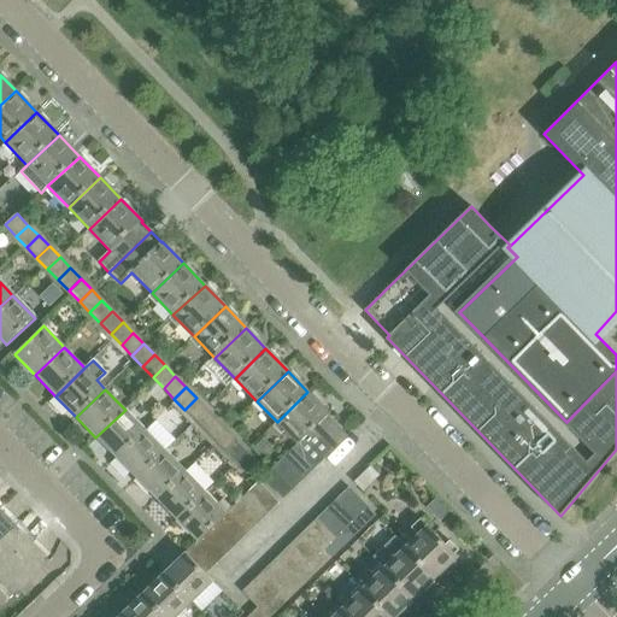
[(313,428),(334,448),(346,436),(327,416),(329,413),(307,392),(277,422),(298,444),(304,438),(313,428)]
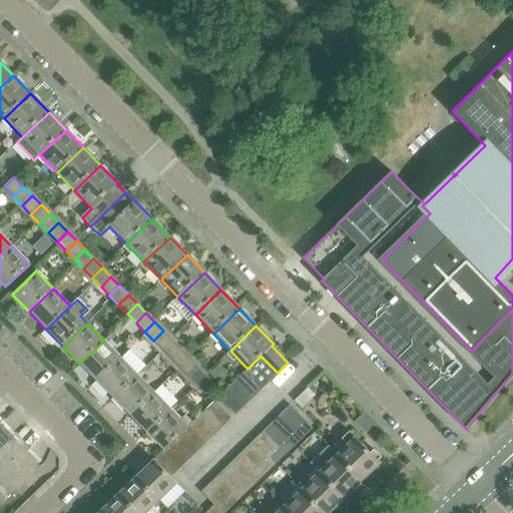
[(162,350),(172,340),(163,331),(153,341),(162,350)]
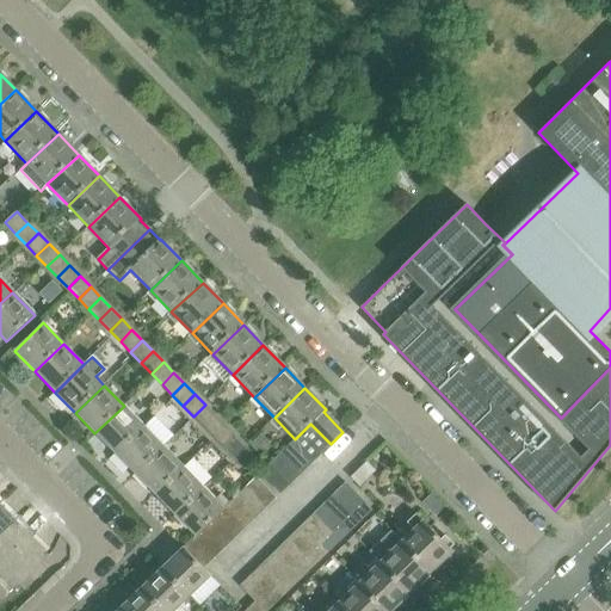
[(203,426),(215,415),(205,405),(193,417),(203,426)]
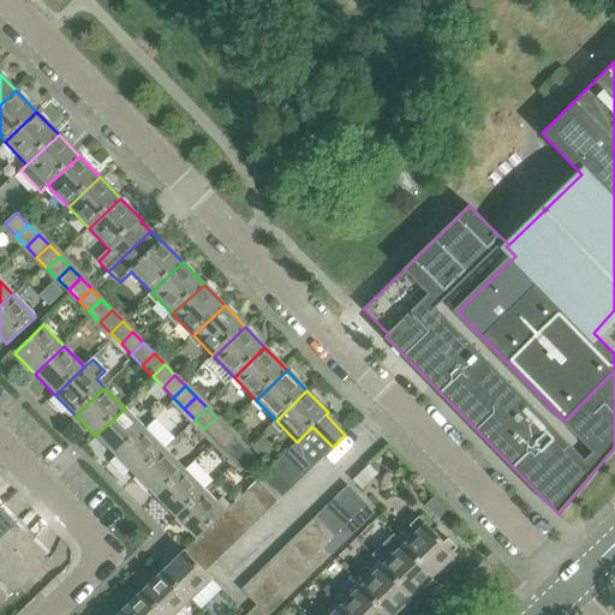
[(115,457),(144,429),(125,408),(95,436),(115,457)]
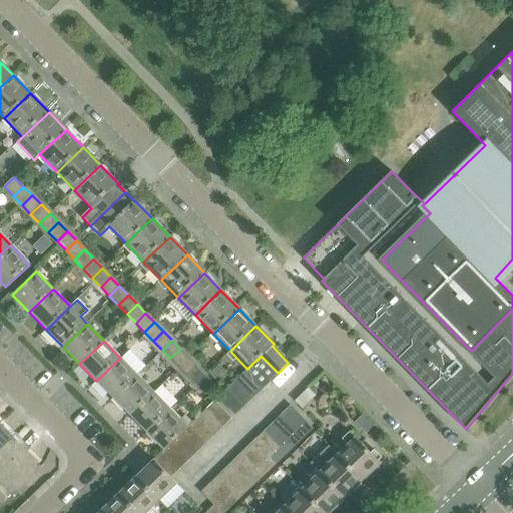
[(179,368),(189,358),(180,349),(170,358),(179,368)]
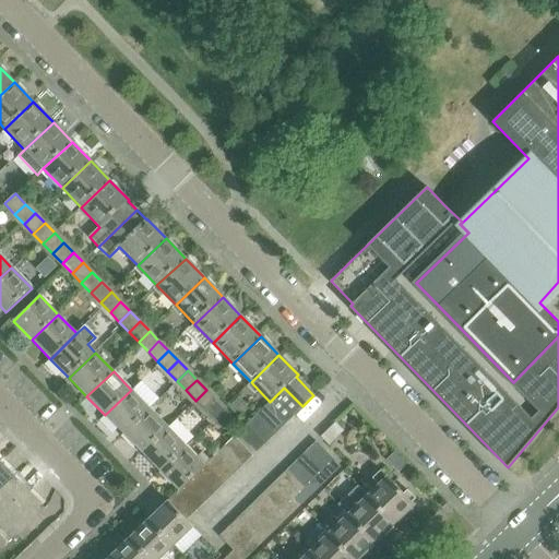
[(275,396),(294,415),(302,406),(284,388),(275,396)]
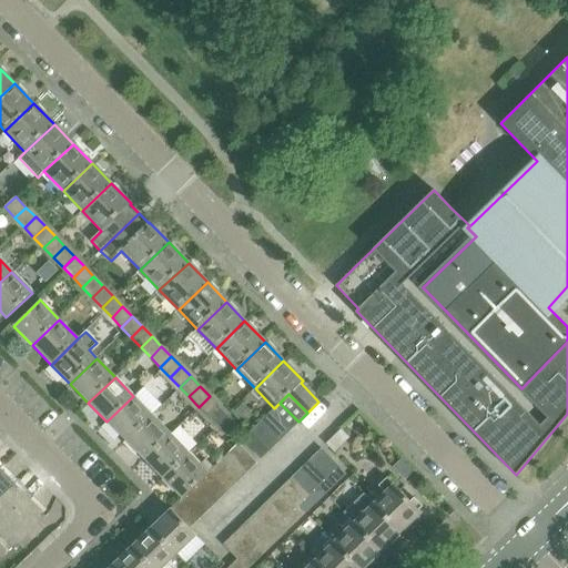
[(125,440),(152,415),(133,396),(107,422),(125,440)]
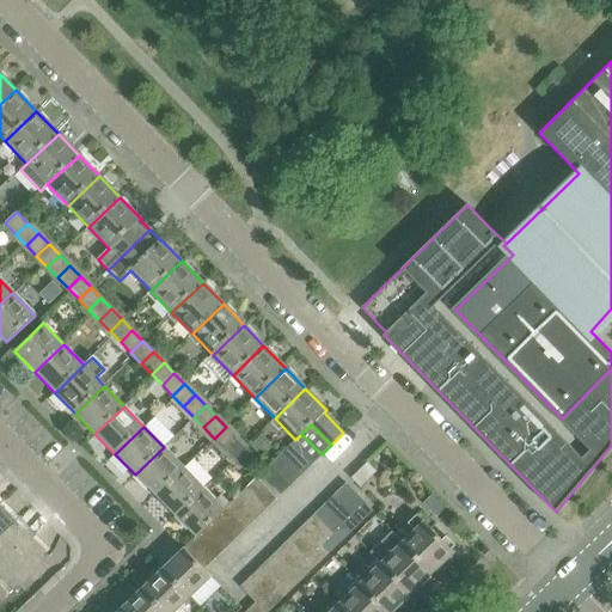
[(225,450),(236,438),(226,427),(214,439),(225,450)]
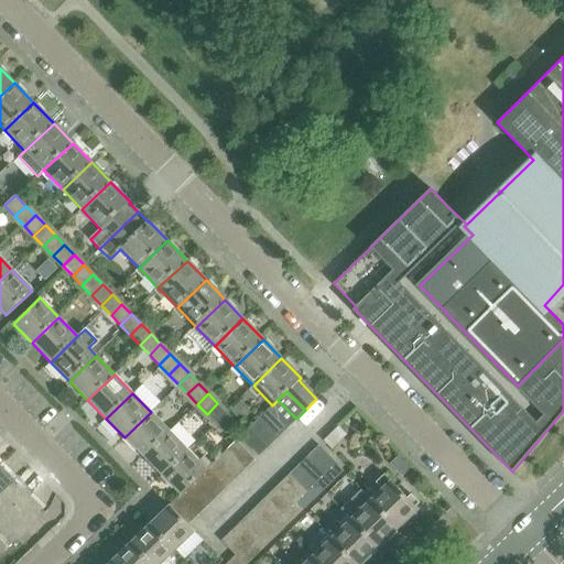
[(268,410),(286,429),(296,419),(278,400),(272,405),(268,410)]
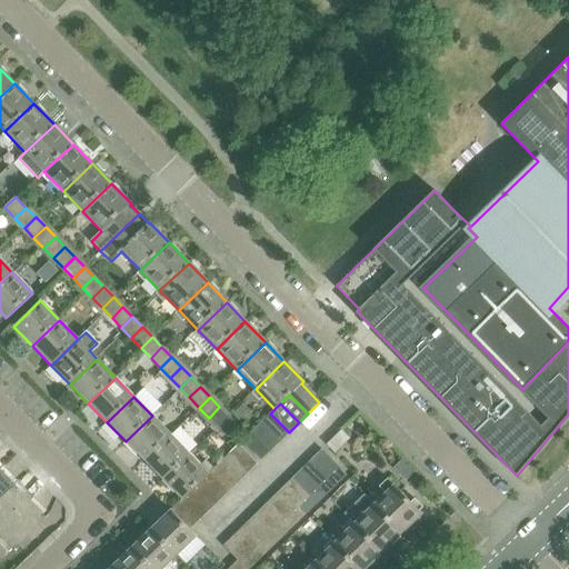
[(218,428),(229,417),(219,407),(209,418),(218,428)]
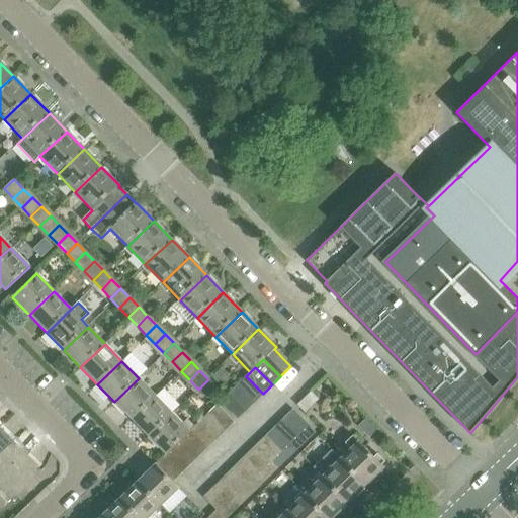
[(238,384),(254,402),(263,394),(246,376),(238,384)]
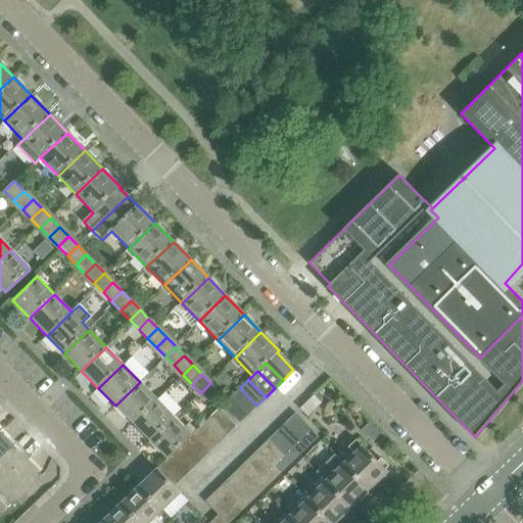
[(132,423),(157,399),(140,382),(115,406),(132,423)]
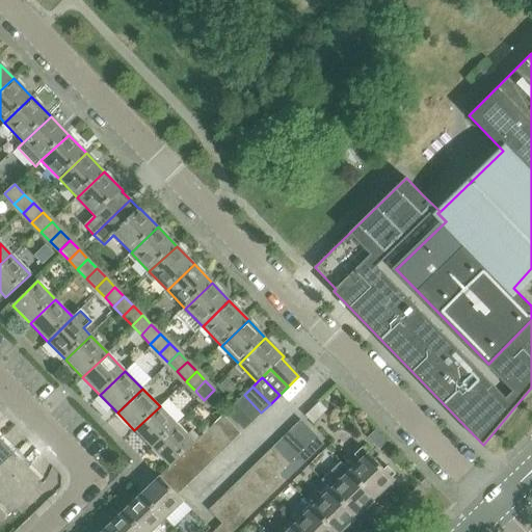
[(213,408),(223,399),(214,390),(204,400),(213,408)]
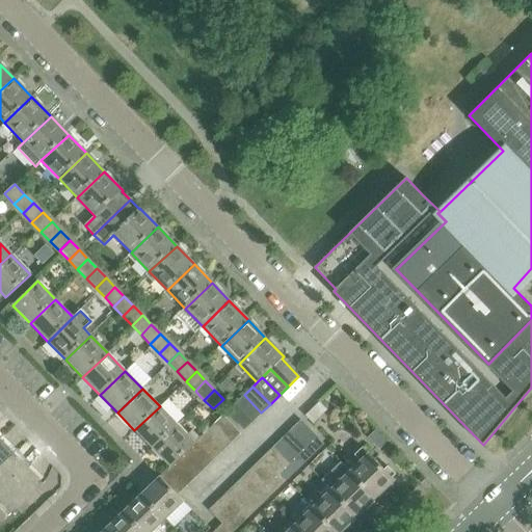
[(235,403),(253,421),(261,413),(244,395),(235,403)]
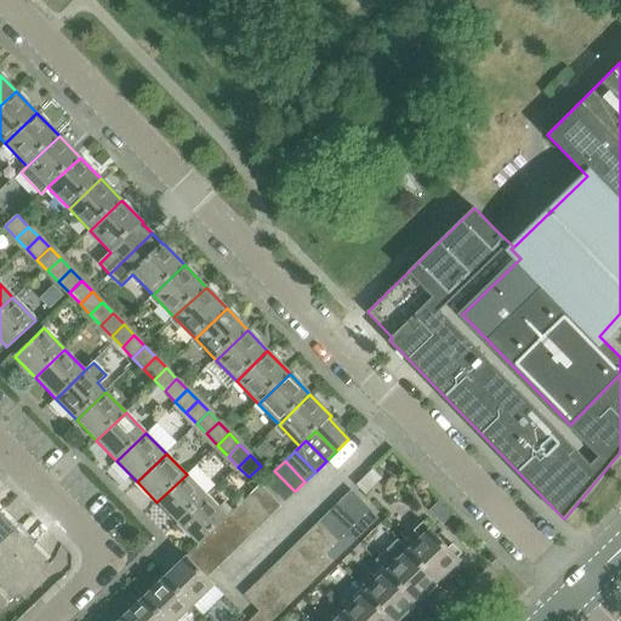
[(274,471),(263,482),(284,502),(295,491),(274,471)]
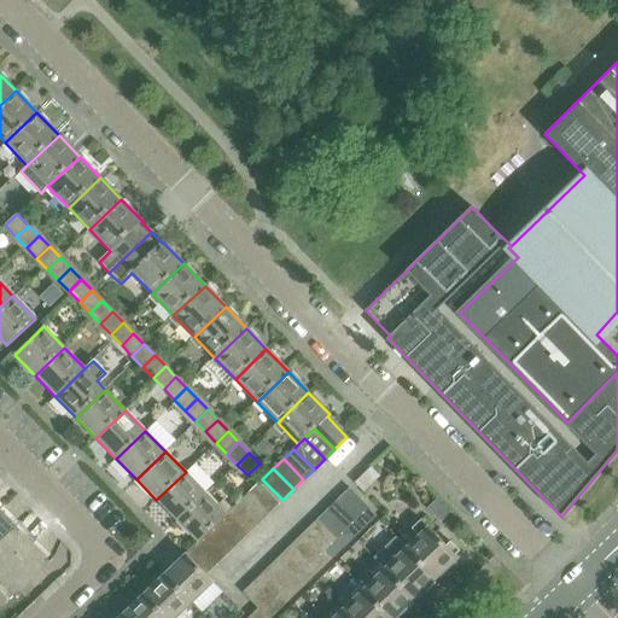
[(363,493),(379,478),(371,468),(355,484),(363,493)]
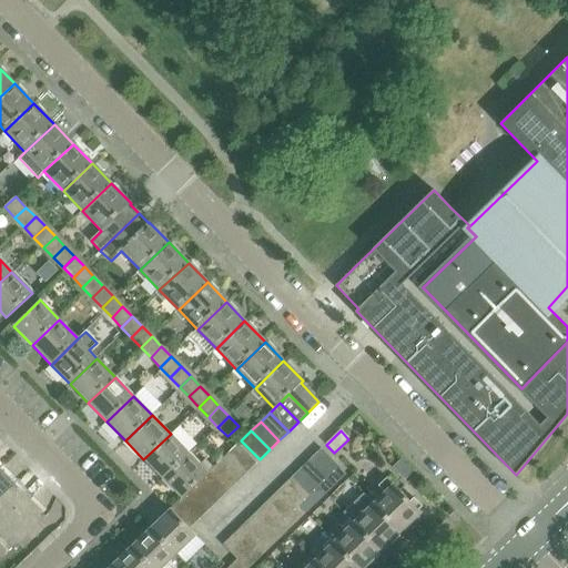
[(162,479),(190,454),(171,434),(143,459),(162,479)]
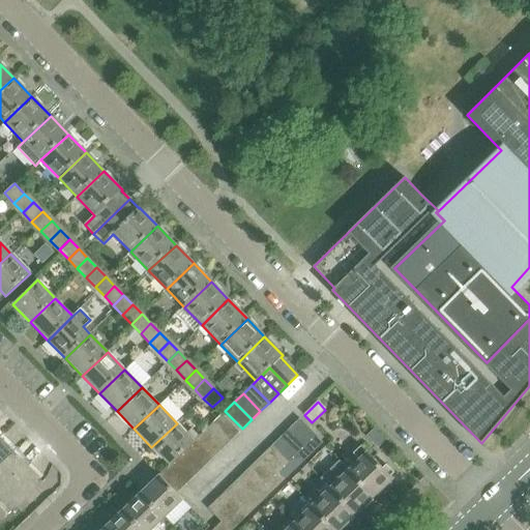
[(238,433),(222,415),(212,423),(229,441),(238,433)]
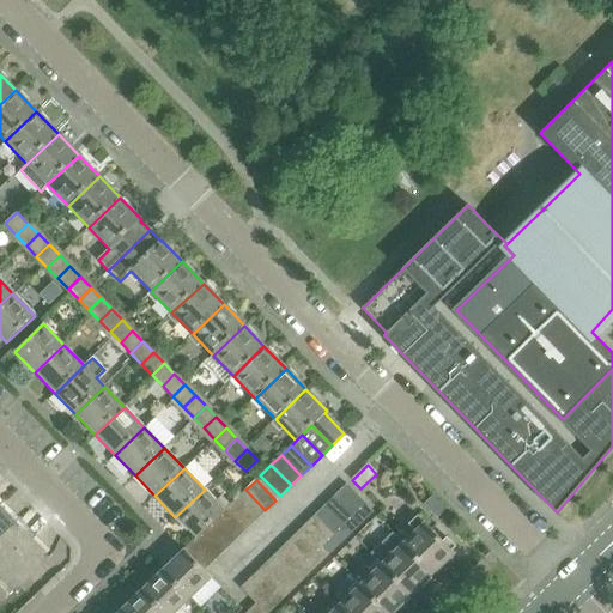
[(365,504),(347,485),(337,496),(354,515),(365,504)]
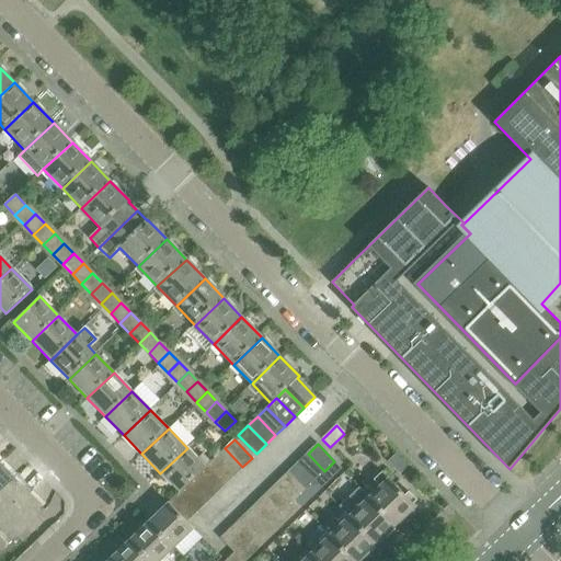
[(179,492),(187,484),(196,476),(205,467),(187,448),(160,473),(179,492)]
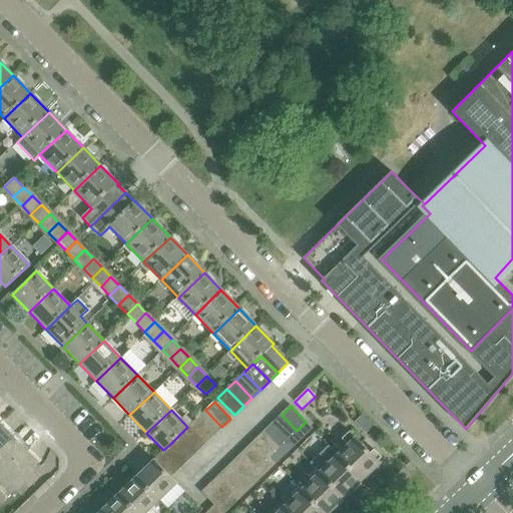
[(221,427),(205,410),(196,418),(213,435),(221,427)]
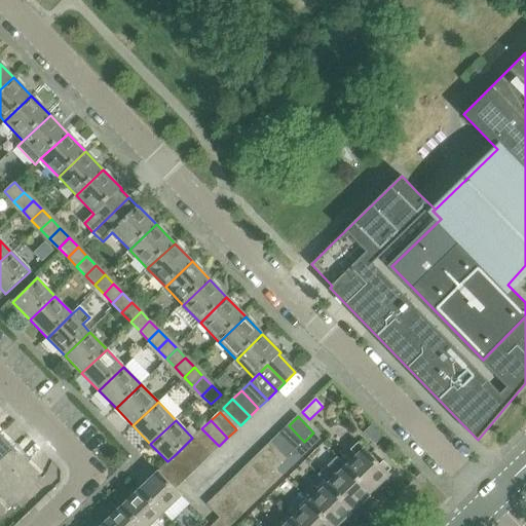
[(304,442),(289,425),(279,435),(295,451),(304,442)]
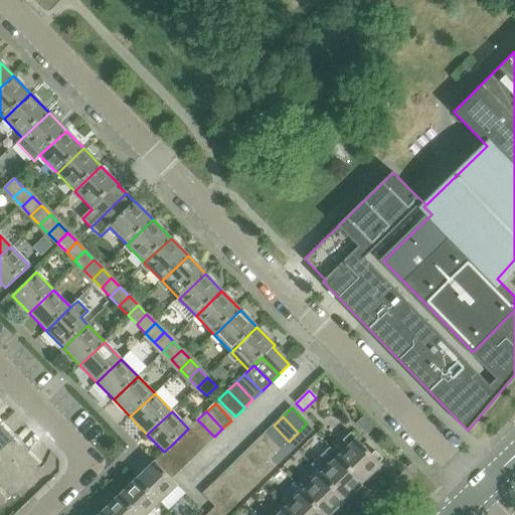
[(214,437),(197,419),(189,428),(205,446),(214,437)]
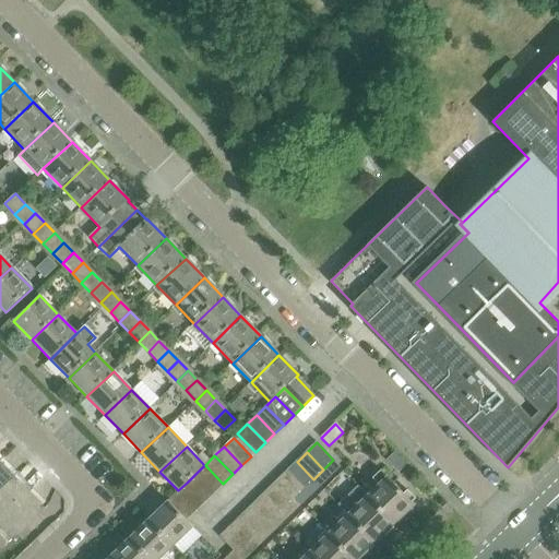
[(321,487),(341,467),(333,460),(323,470),(313,479),(321,487)]
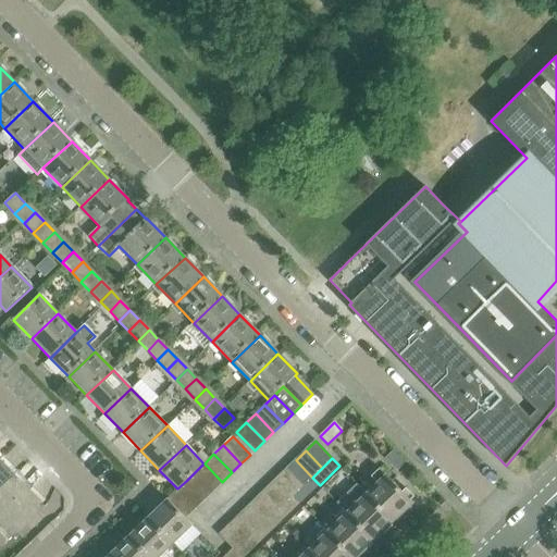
[(0,490),(14,475),(0,460),(0,490)]
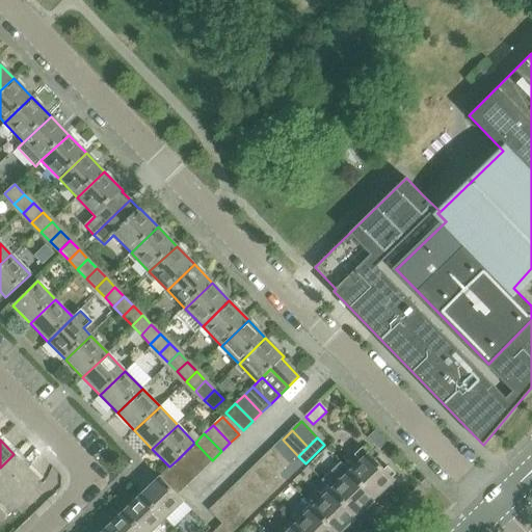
[(298,456),(283,440),(273,448),(289,464),(298,456)]
